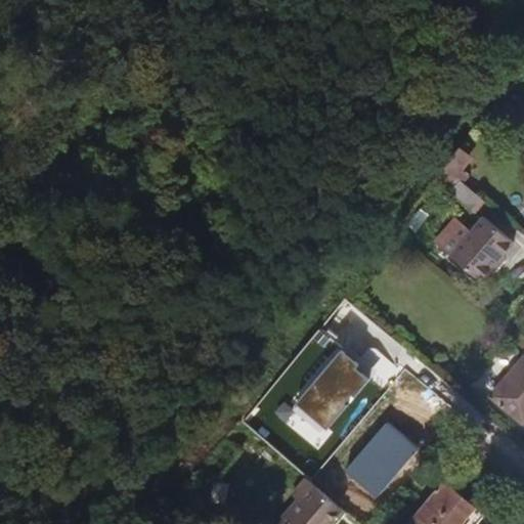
[(473,157),(463,147),(446,167),(455,174),(457,176),(473,157)]
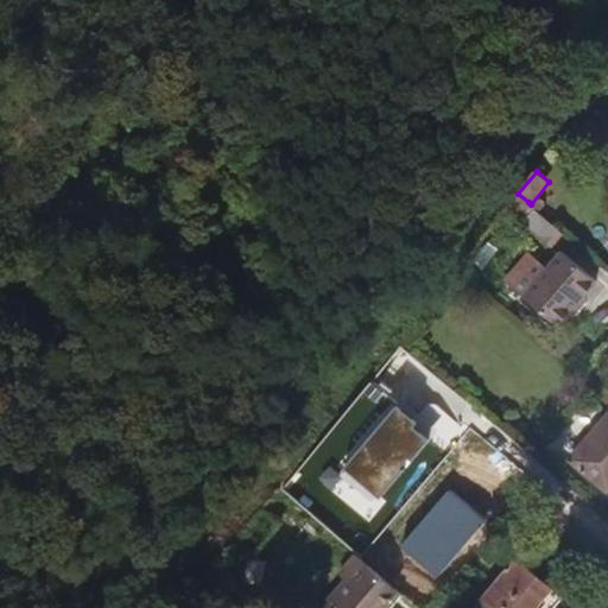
[(517,216),(529,202),(518,194),(506,208),(517,216)]
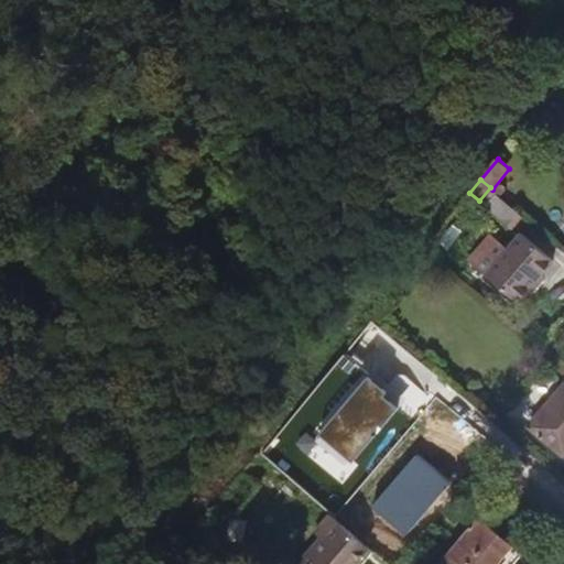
[(487,235),(466,259),(520,304),(542,278),(537,273),(550,258),(518,230),(503,248),(487,235)]
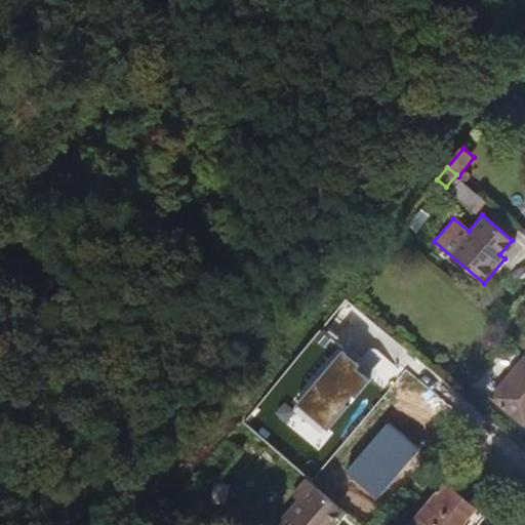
[(524,417),(524,356),(494,392),(524,417)]
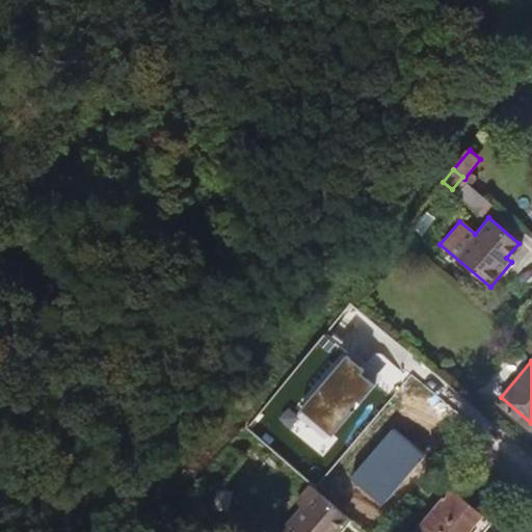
[(334,531),(347,517),(310,485),(296,501),(302,506),(280,531),(278,531),(334,531)]
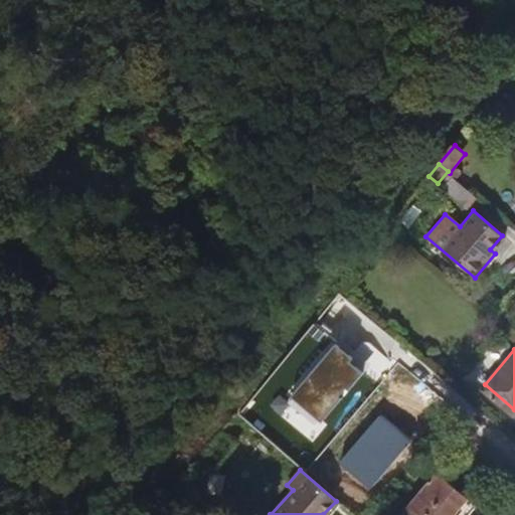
[(401,514),(454,514),(468,498),(437,473),(401,514)]
